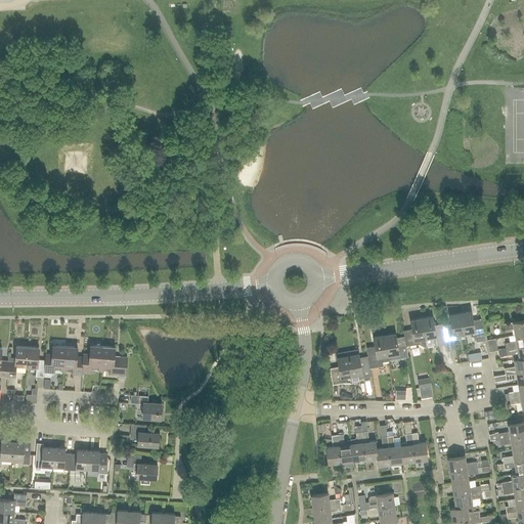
[(472,311),(461,313),(465,334),(471,333),(472,337),(476,336),(477,344),(486,342),(482,321),(474,323),(472,311)]
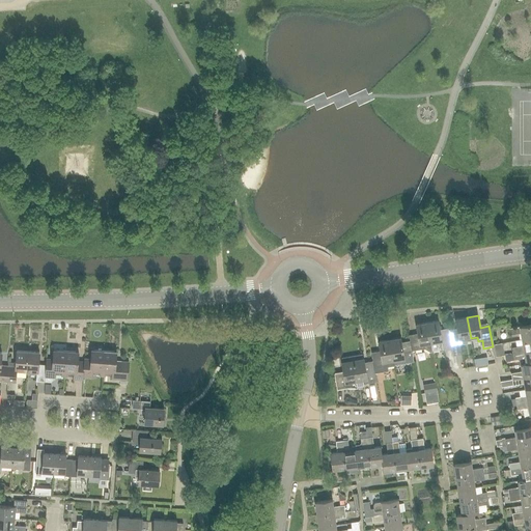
[(471,338),(467,317),(456,319),(458,331),(449,333),(451,345),(465,343),(464,339),(471,338)]
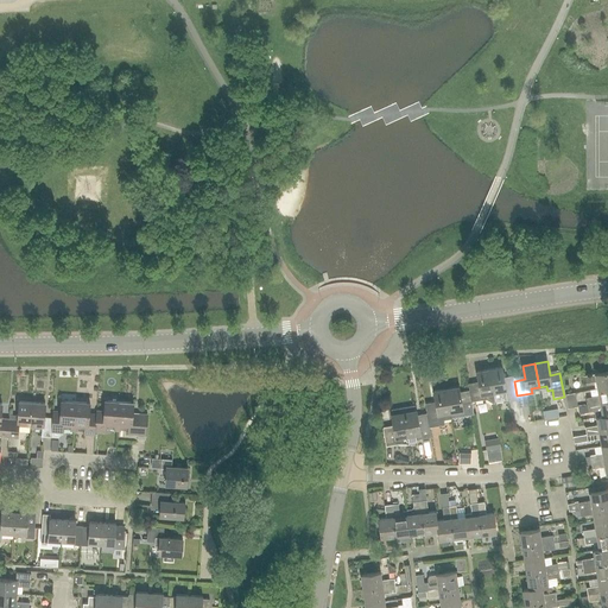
[(514,381),(514,379),(505,381),(502,367),(489,369),(495,403),(502,401),(518,398),(517,396),(514,381)]
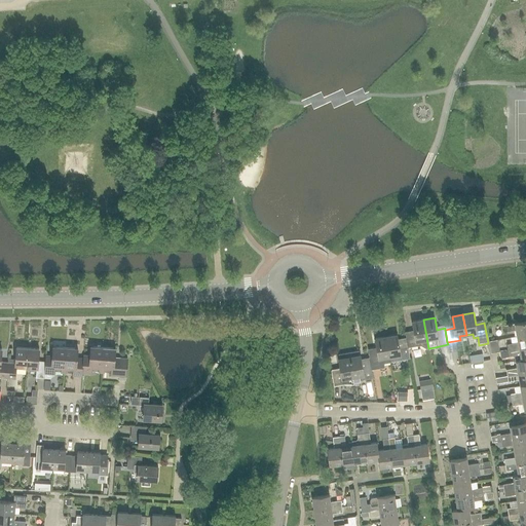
[(428,348),(423,320),(412,322),(414,334),(406,335),(408,345),(408,347),(421,345),(426,348),(428,348)]
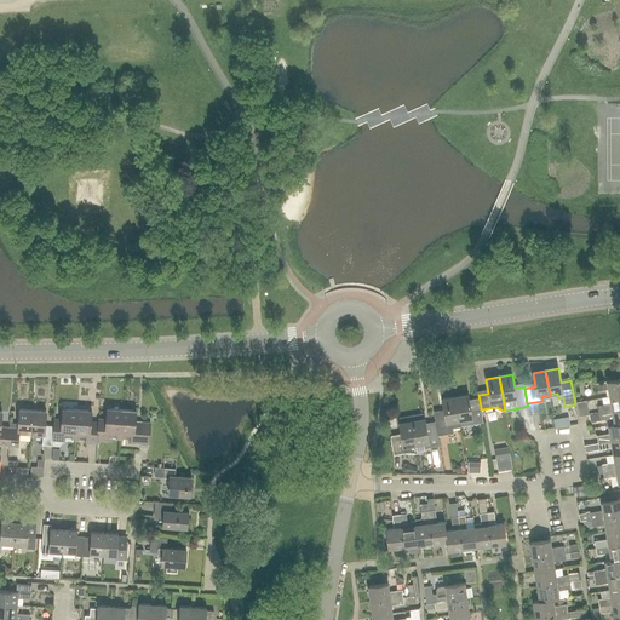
[(608,389),(609,396),(619,394),(619,379),(595,384),(596,391),(608,389)]
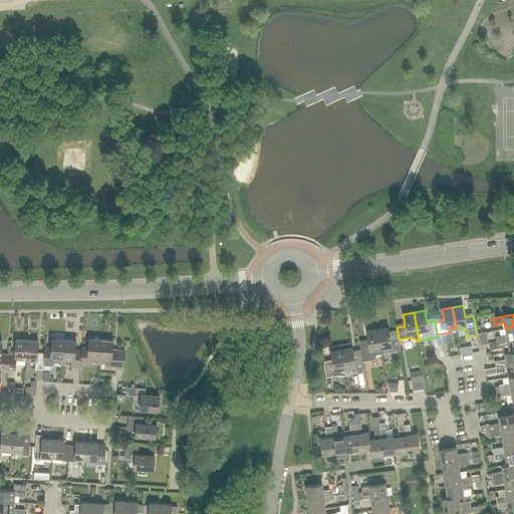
[(513,339),(513,326),(505,328),(506,335),(496,336),(497,342),(513,339)]
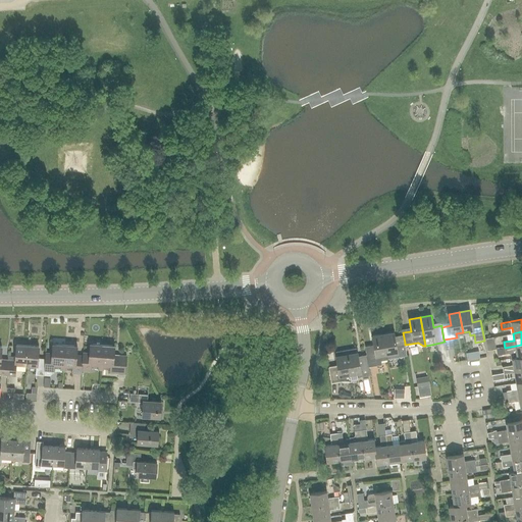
[(407,355),(405,345),(405,343),(397,345),(395,332),(383,334),(387,359),(394,357),(407,355)]
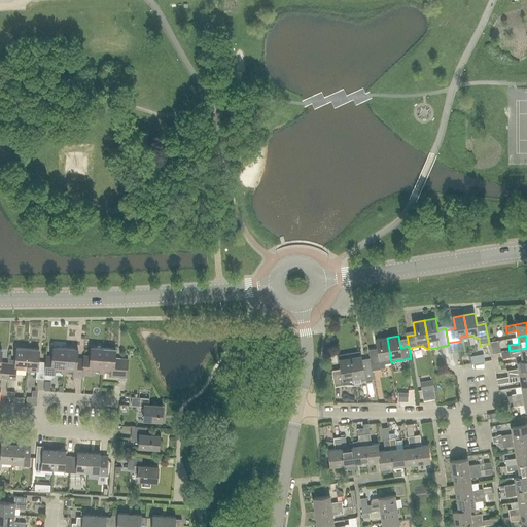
[(391,362),(387,338),(376,339),(378,351),(370,353),(372,366),(373,371),(385,367),(385,364),(391,363),(391,362)]
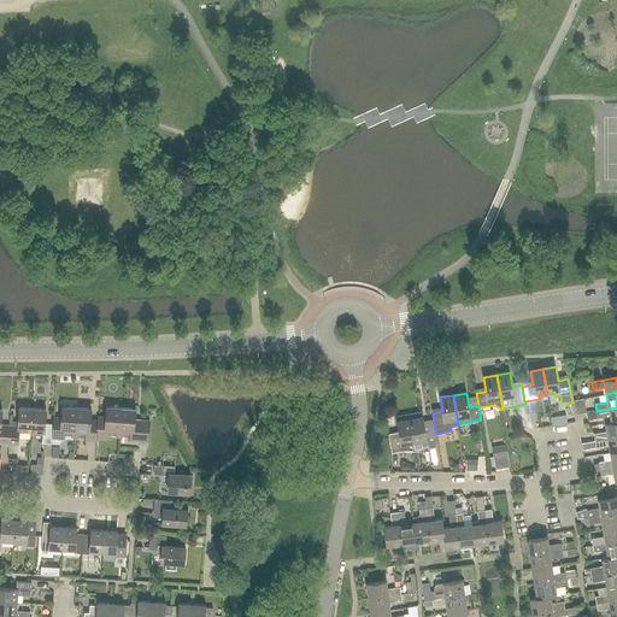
[(583,399),(574,400),(576,415),(586,412),(583,399)]
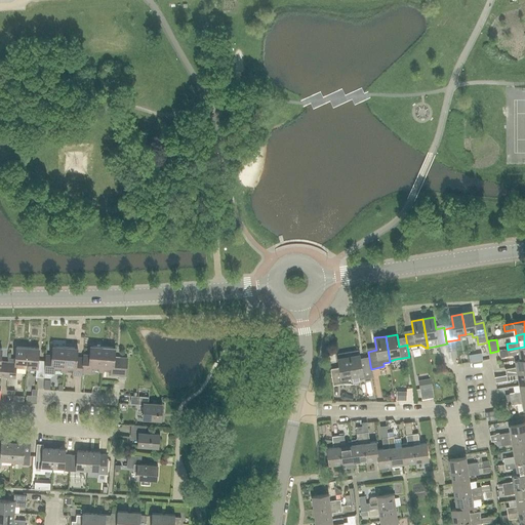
[(102,367),(104,347),(91,346),(90,355),(83,354),(83,357),(82,372),(92,373),(92,366),(102,367)]
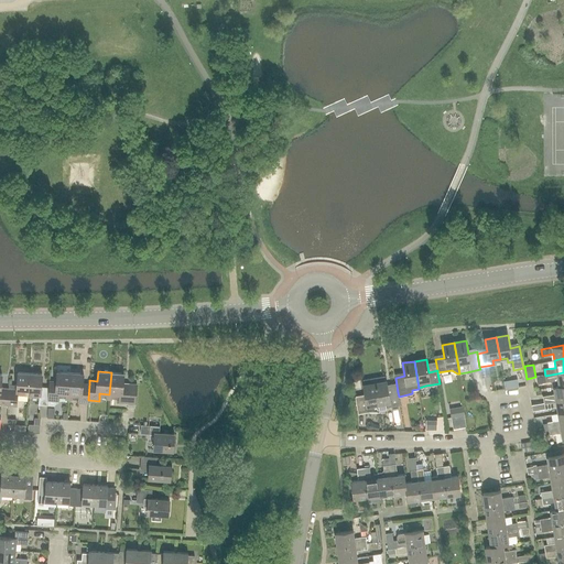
[(29,396),(30,373),(18,372),(17,384),(9,384),(9,388),(8,405),(17,407),(18,394),(29,396)]
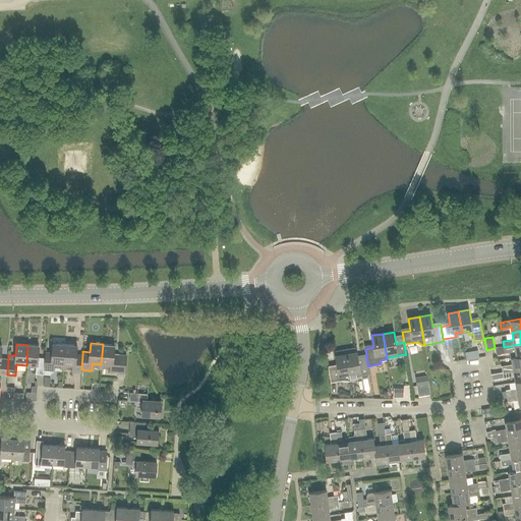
[(63,364),(65,344),(53,344),(52,352),(46,352),(46,358),(45,373),(51,374),(54,370),(55,364),(63,364)]
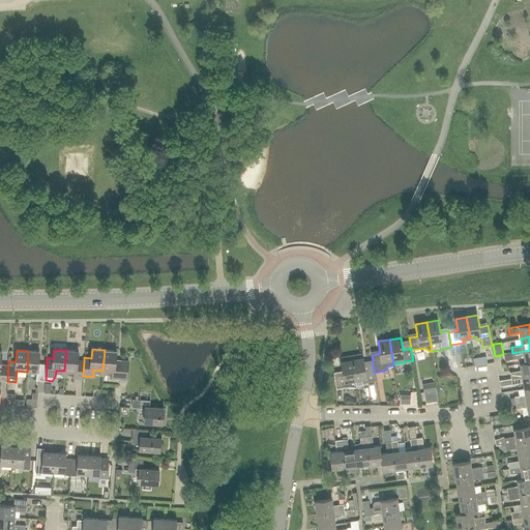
[(84,360),(78,360),(79,351),(66,350),(64,371),(74,372),(74,379),(83,379),(83,376),(84,360)]
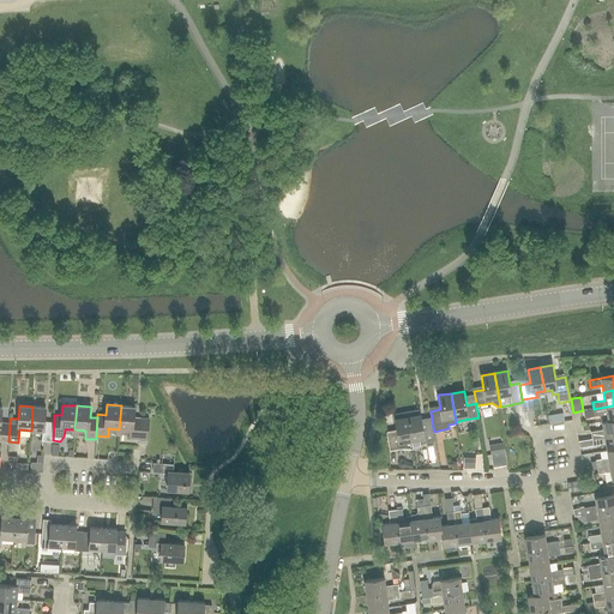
[(134,407),(121,405),(119,429),(130,431),(128,439),(148,440),(150,419),(134,417),(134,407)]
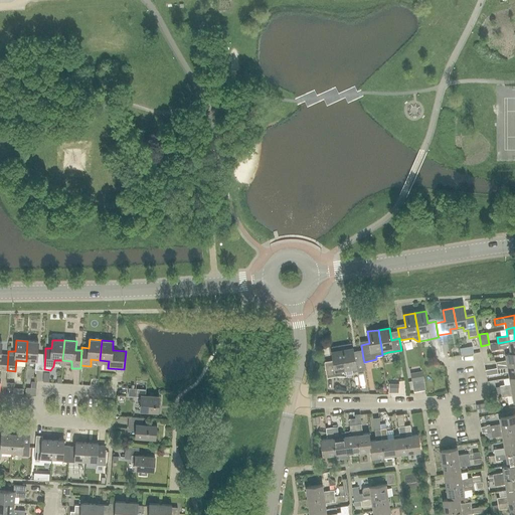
[(514,340),(498,343),(499,348),(499,349),(509,347),(510,353),(514,352),(514,340)]
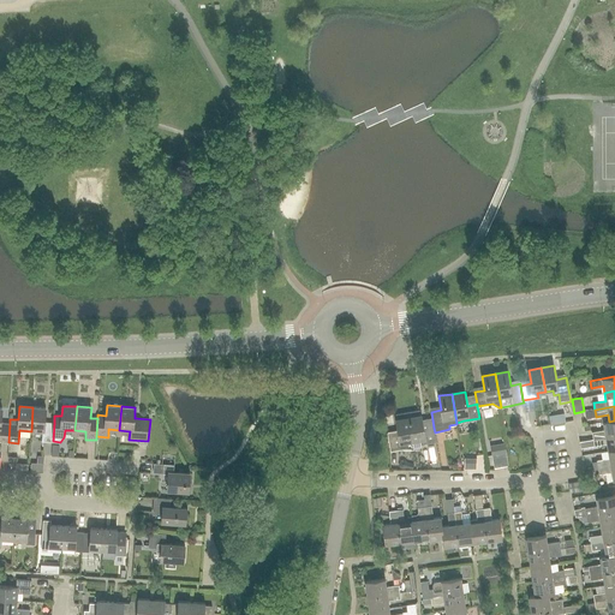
[(10,423),(1,422),(3,408),(0,407),(0,441),(9,442),(10,423)]
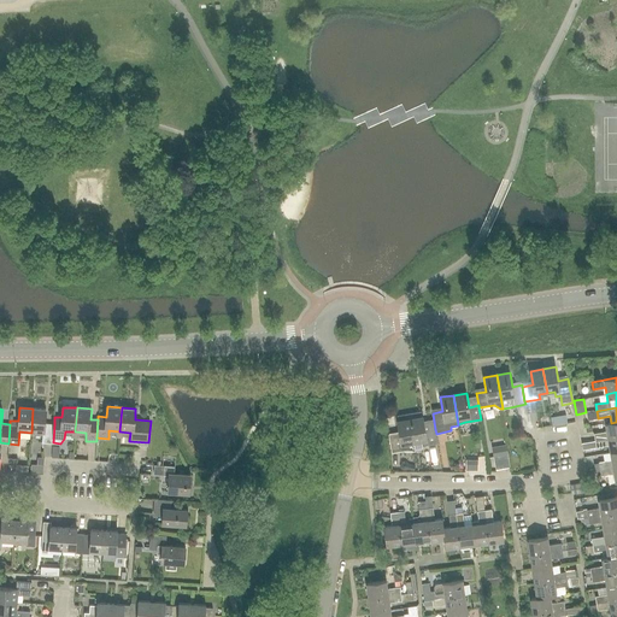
[(53,442),(54,424),(46,423),(46,409),(33,409),(31,433),(43,433),(42,442),(53,444),(53,442)]
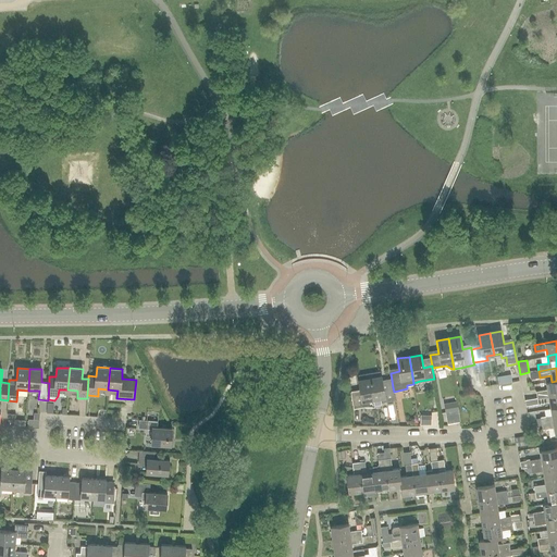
[(382,376),(381,376),(380,372),(370,373),(374,399),(381,398),(382,403),(395,400),(394,392),(393,387),(384,388),(382,376)]
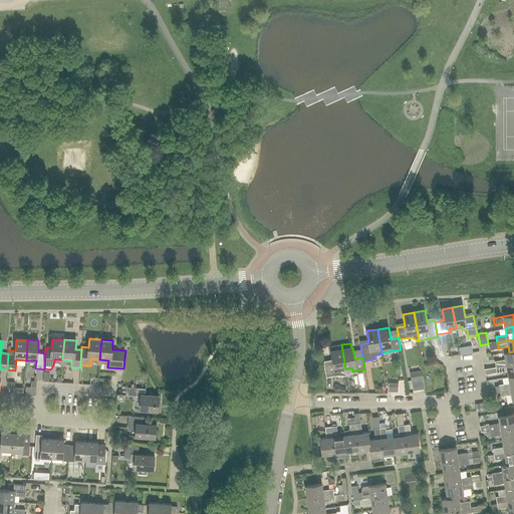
[(345,368),(341,344),(331,346),(332,350),(331,350),(333,362),(324,363),(326,375),(335,374),(345,374),(344,368),(345,368)]
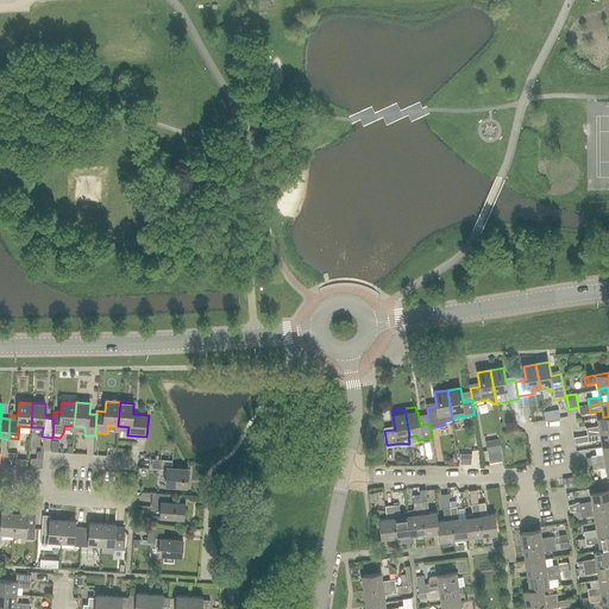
[(608,431),(608,416),(603,418),(597,418),(598,426),(586,428),(588,434),(608,431)]
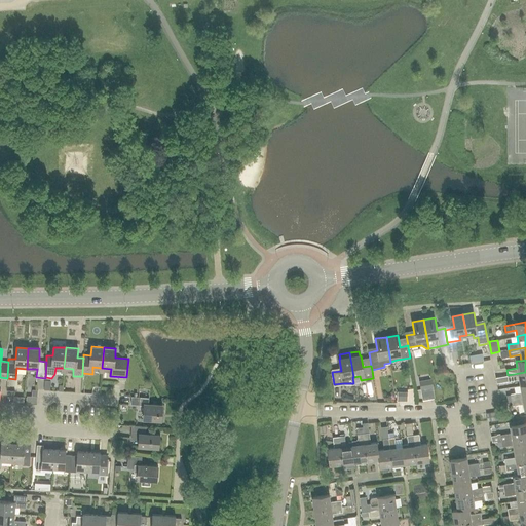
[(525,384),(525,372),(508,375),(509,381),(519,379),(520,386),(525,384)]
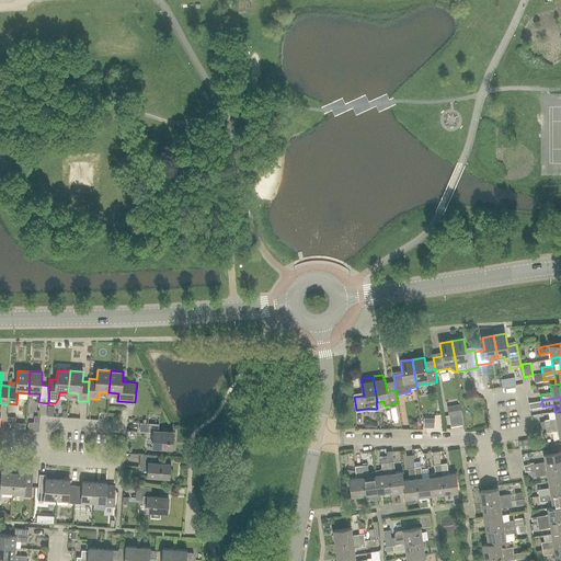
[(464,425),(460,404),(447,407),(451,427),(464,425)]
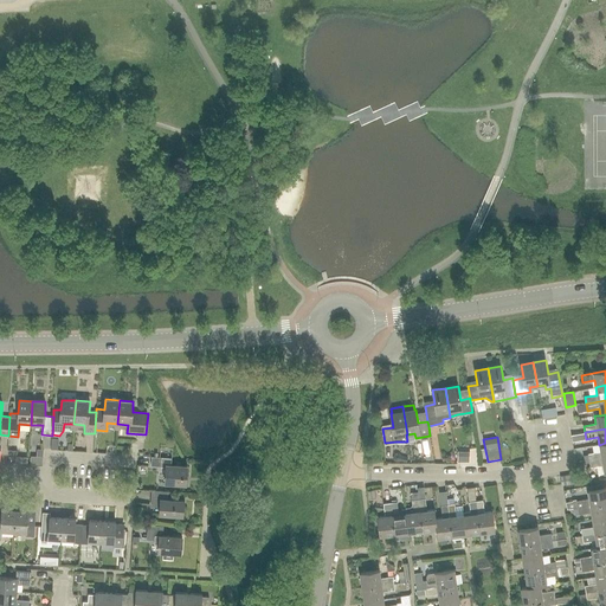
[(605,457),(605,443),(599,445),(600,452),(588,453),(590,461),(605,457)]
